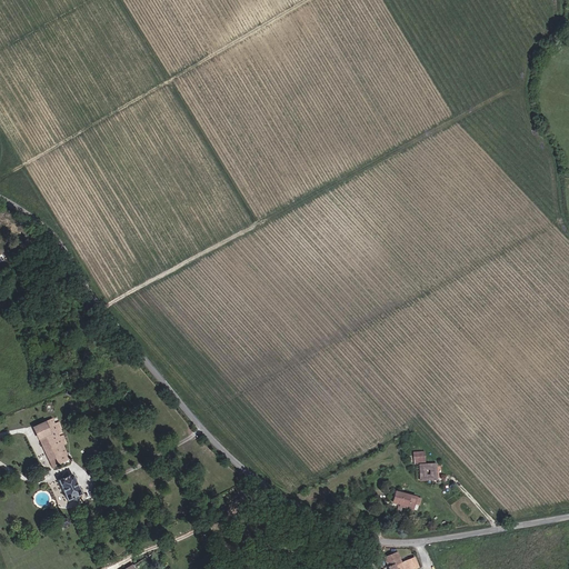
[(63,435),(59,437),(58,433),(62,432),(60,428),(61,428),(59,422),(55,423),(52,418),(33,427),(52,467),(69,459),(63,445),(67,443),(63,435)]
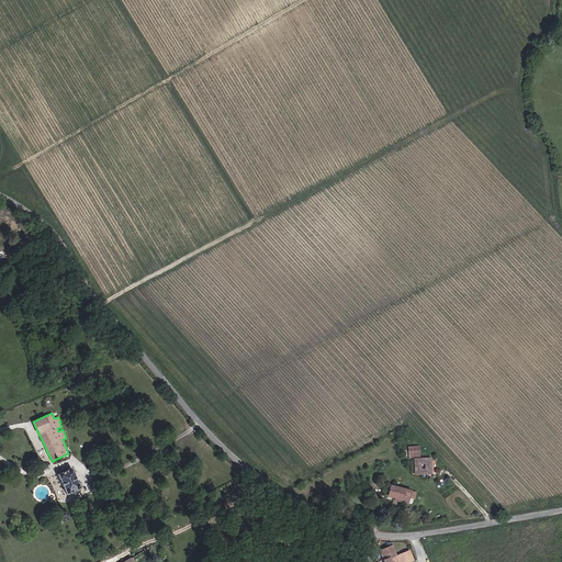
[(429,458),(414,459),(414,474),(430,474),(429,458)]
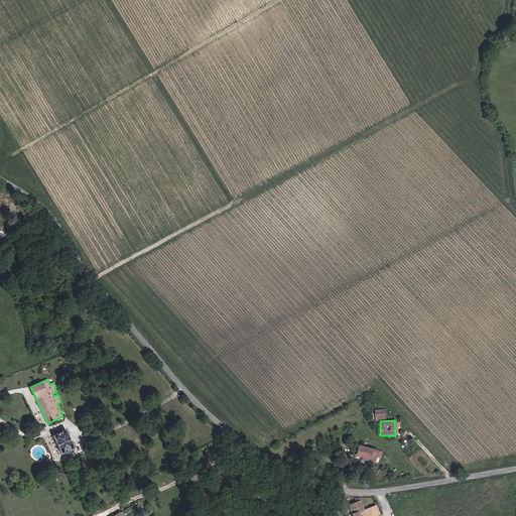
[(72,444),(71,443),(67,434),(68,433),(66,430),(61,432),(60,430),(58,429),(57,429),(56,432),(57,433),(52,435),(54,439),(54,440),(58,449),(60,454),(65,452),(66,453),(68,455),(70,454),(70,452),(69,449),(74,448),(72,444)]
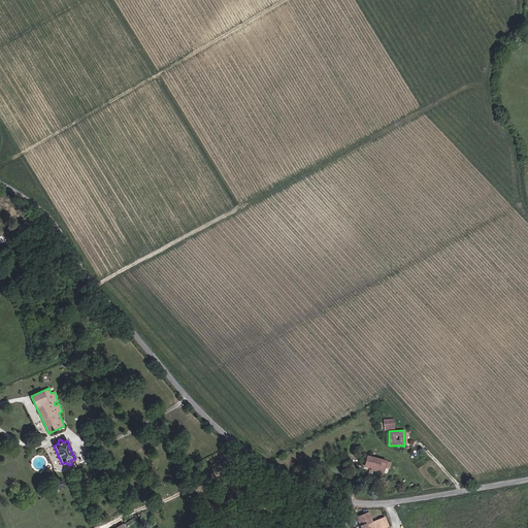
[(383,472),(385,466),(386,461),(366,456),(364,465),(376,469),(376,470),(383,472)]
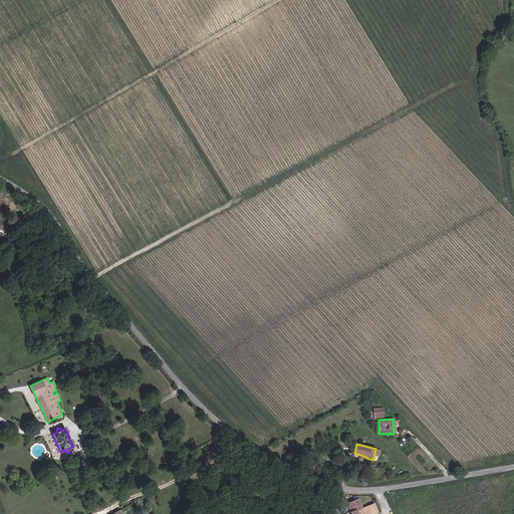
[(54,476),(63,473),(60,467),(51,470),(54,476)]
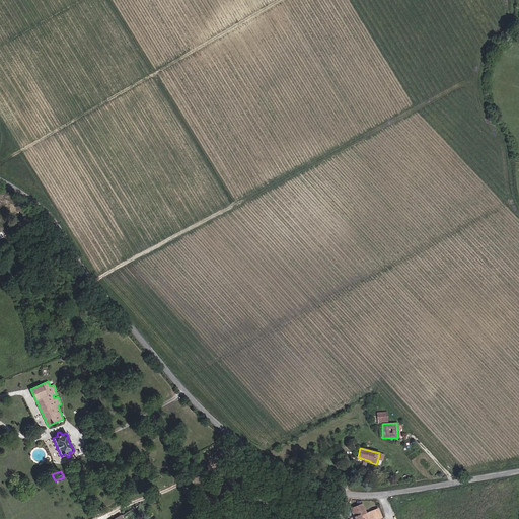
[(376,518),(381,517),(378,508),(365,513),(362,504),(350,509),(353,517),(362,512),(364,514),(359,517),(360,518),(376,518)]
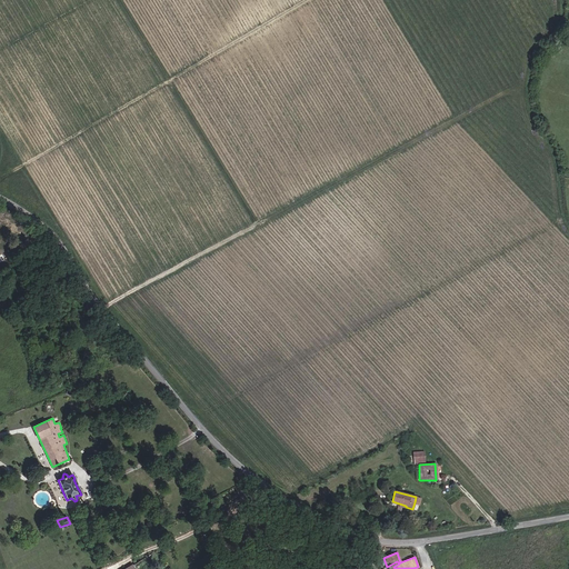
All buildings are outlined.
